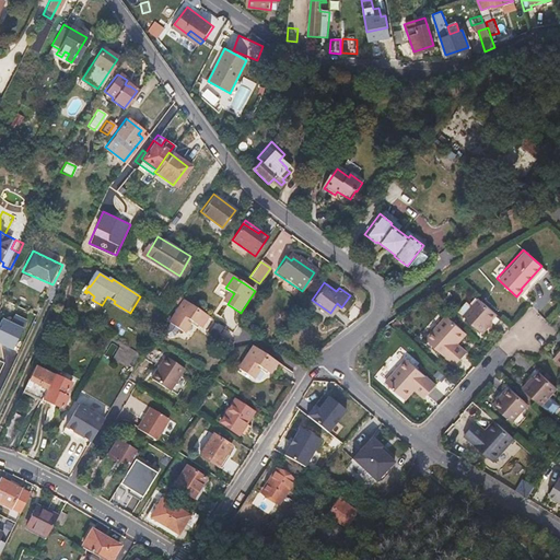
[(496,315),(478,299),(463,316),(482,334),(488,327),(486,325),(496,315)]
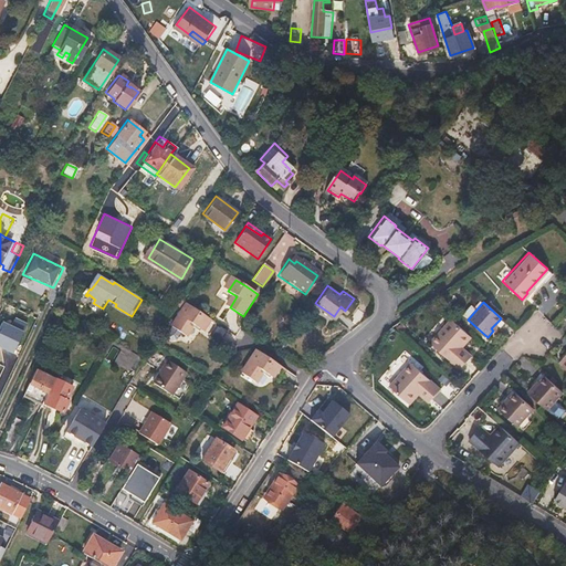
[(175,328),(181,333),(188,337),(196,326),(206,333),(213,321),(189,305),(175,328)]
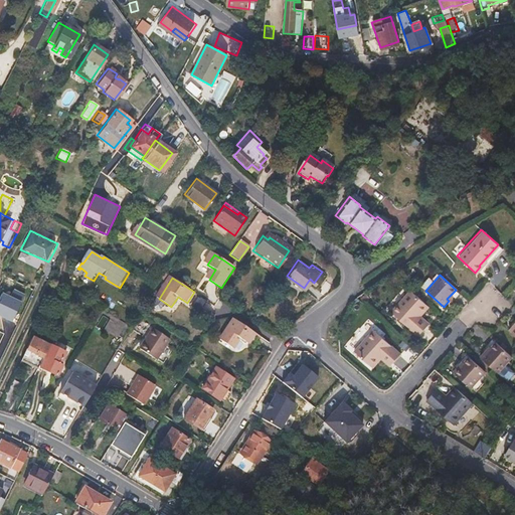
[(426,304),(410,289),(390,311),(417,335),(426,325),(416,316),(426,304)]
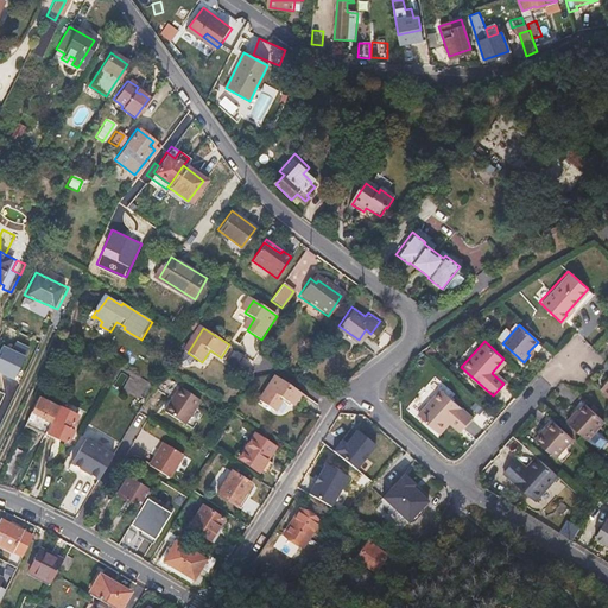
[(229,344),(221,358),(229,362),(238,349),(229,344)]
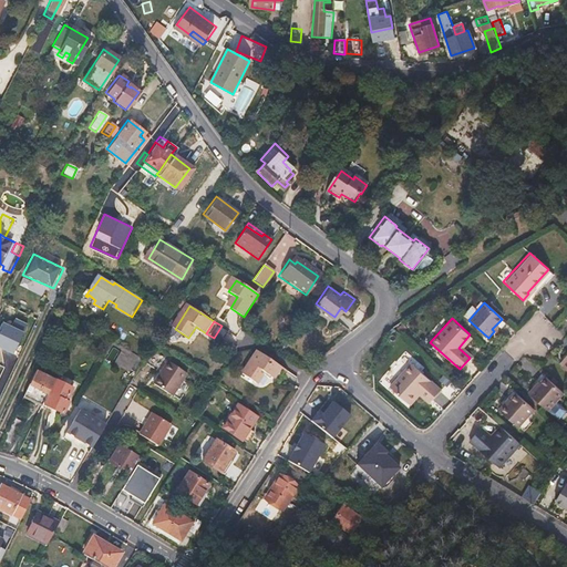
[(23,332),(2,322),(0,327),(0,348),(13,353),(23,332)]
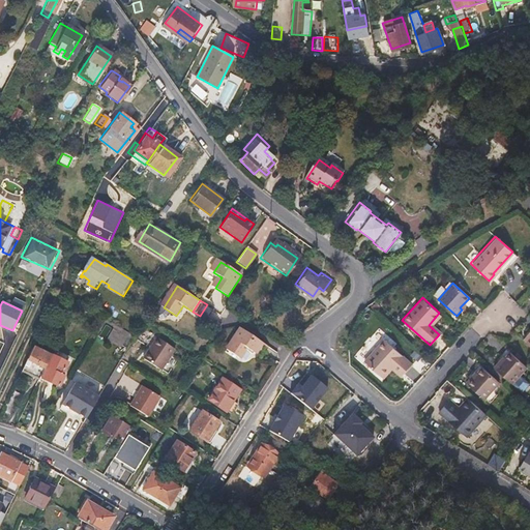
[(256,354),(260,349),(263,344),(241,328),(228,350),(240,359),(247,348),(256,354)]
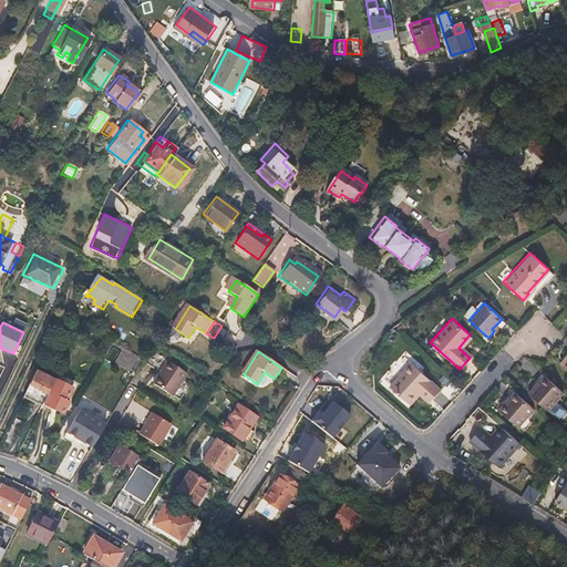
[(130,374),(134,368),(138,361),(125,353),(116,366),(130,374)]
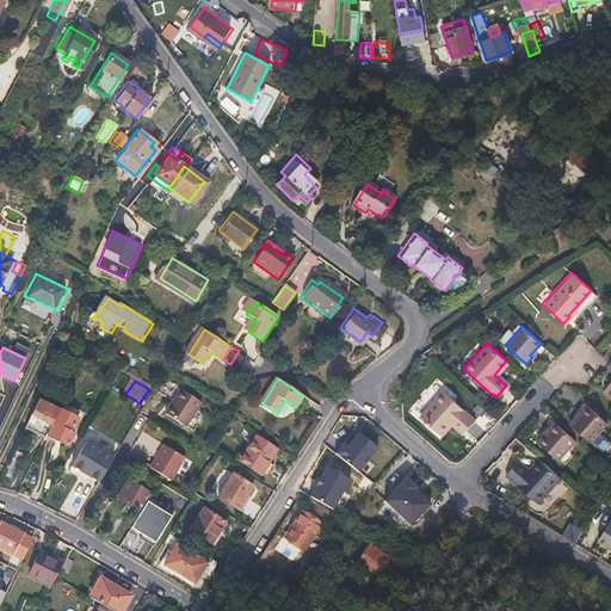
[(167,413),(178,420),(187,426),(204,403),(183,390),(167,413)]
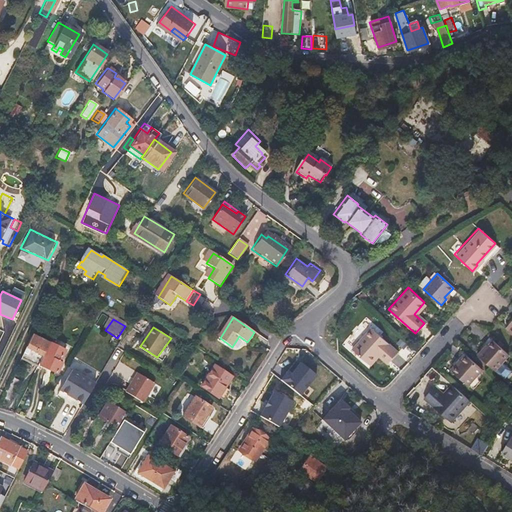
[(400,352),(373,329),(354,350),(370,364),(379,353),(390,363),(400,352)]
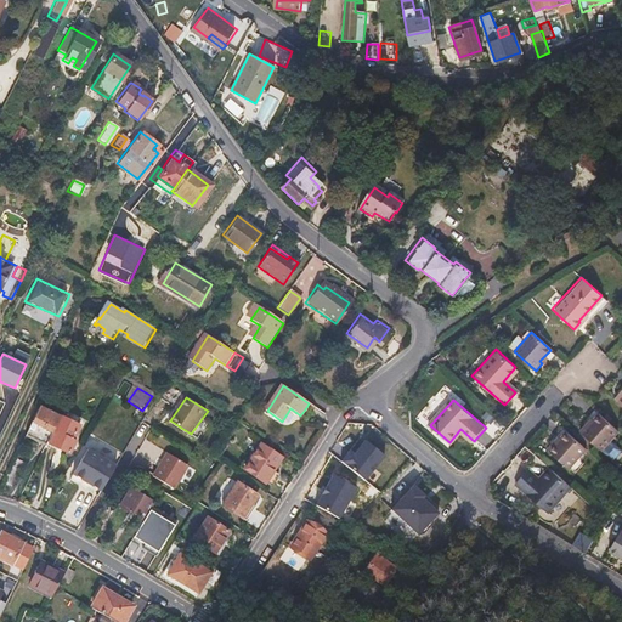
[(314,406),(309,403),(305,410),(300,416),(305,418),(309,412),(314,406)]
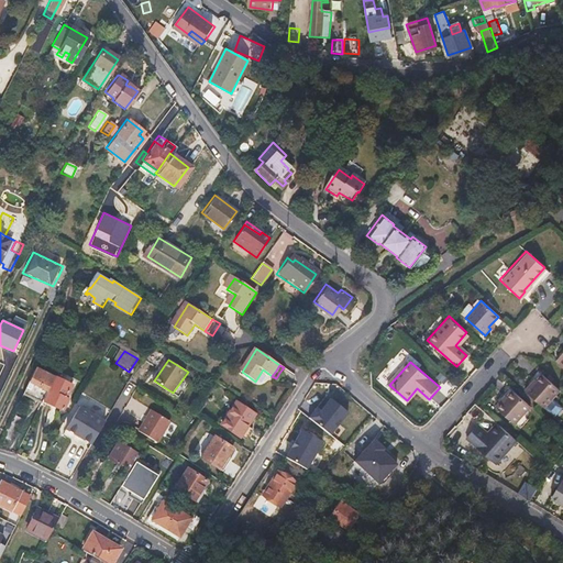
[(45,401),(52,389),(56,379),(39,370),(25,394),(44,404),(45,401)]
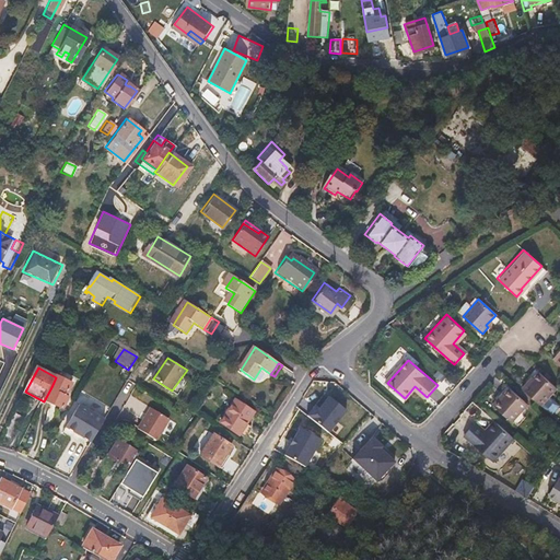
[(70,374),(60,369),(56,377),(51,387),(60,392),(70,374)]
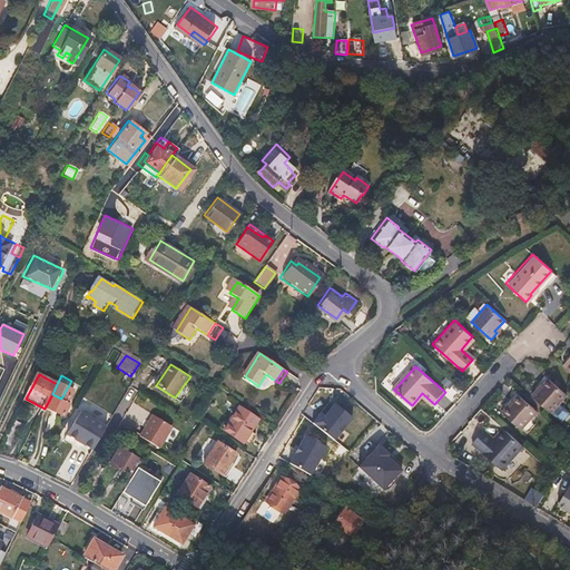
[(534,390),(529,395),(548,413),(564,395),(547,380),(536,391),(534,390)]
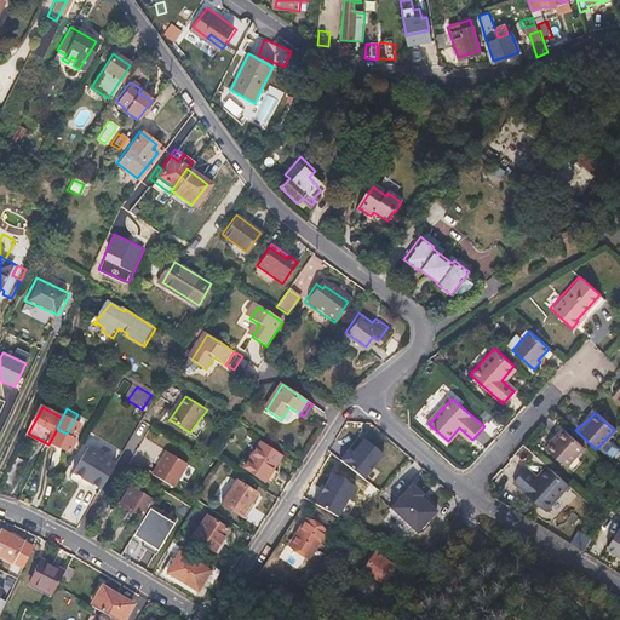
[(67,434),(57,429),(50,442),(59,447),(70,453),(78,440),(67,434)]
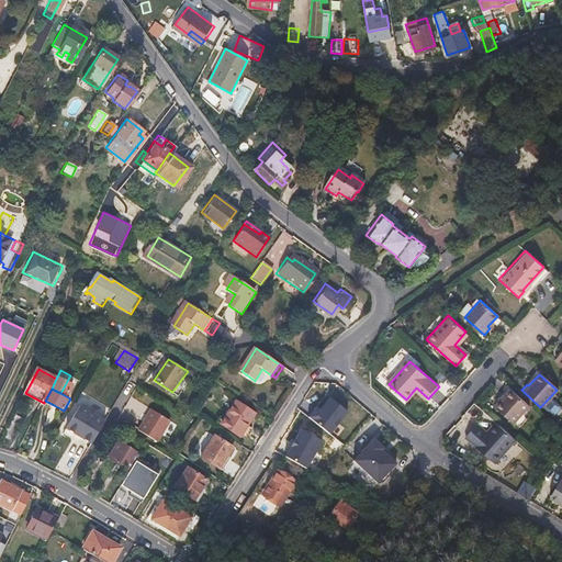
[(497,398),(491,406),(510,423),(527,405),(509,390),(499,401),(497,398)]
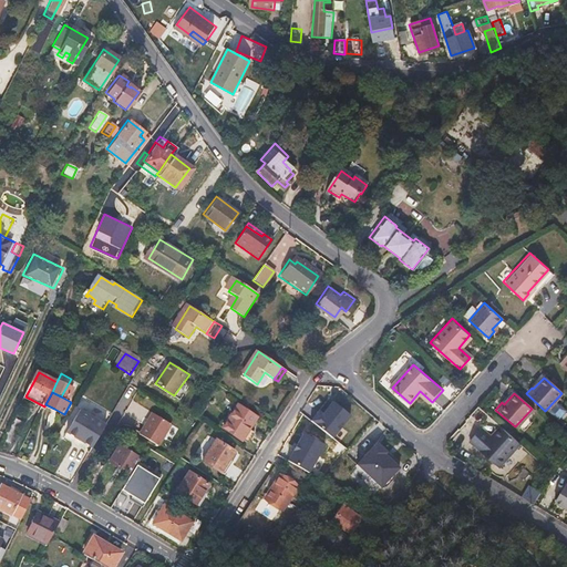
[(351,413),(333,399),(315,421),(332,436),(351,413)]
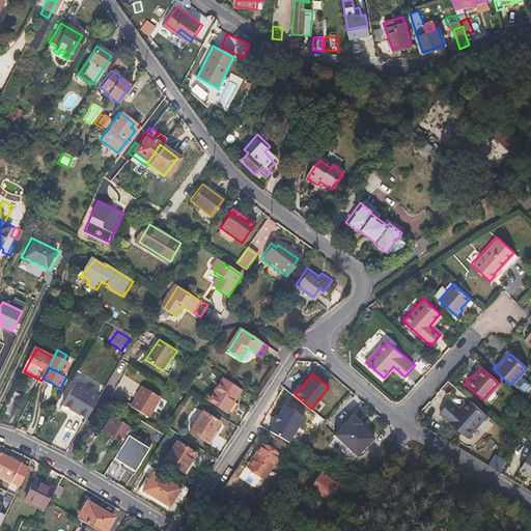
[(205,398),(217,404),(228,412),(234,401),(241,391),(219,378),(205,398)]
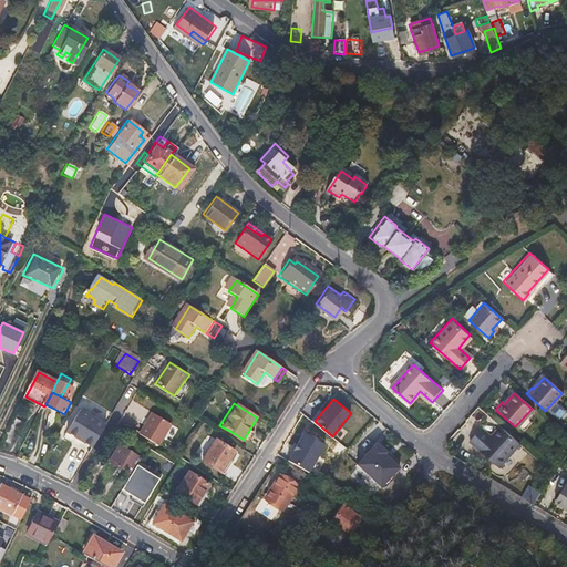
[(107,424),(95,418),(83,410),(70,432),(94,446),(107,424)]
